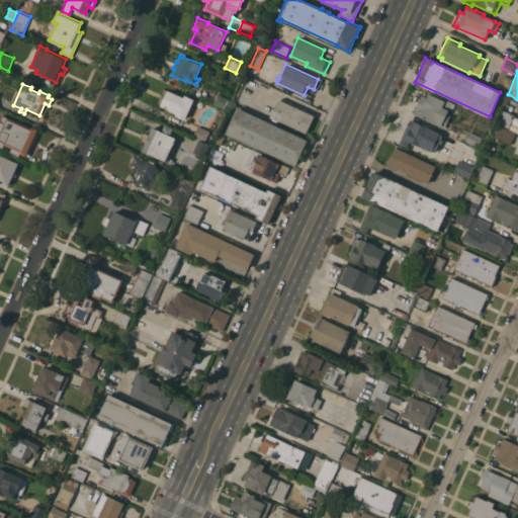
[(175,115),(176,113),(168,110),(168,109),(161,105),(157,103),(164,88),(181,96),(182,93),(194,99),(185,119),(175,115)]
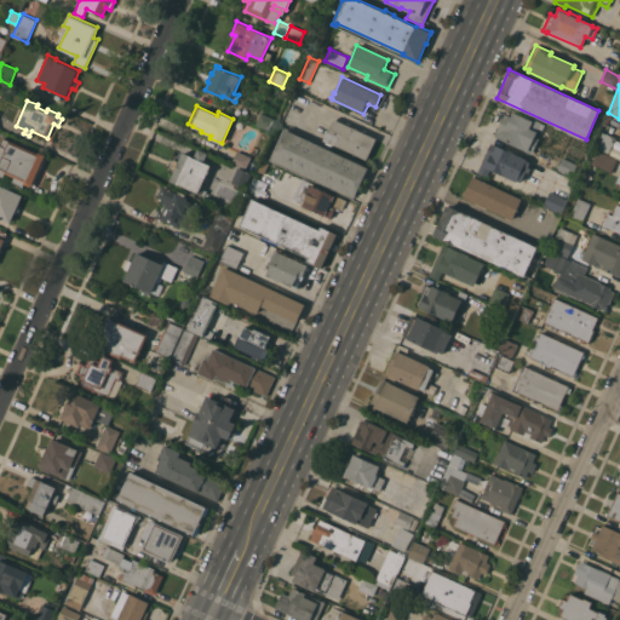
[(275,119),(270,131),(256,124),(260,112),(275,119)]
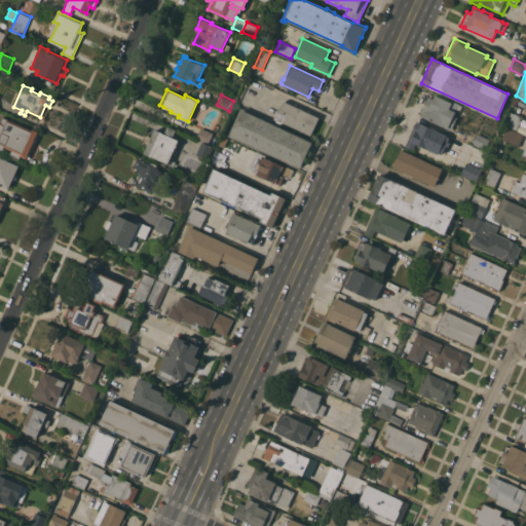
[(451,130),(425,118),(426,118),(419,115),(428,97),(434,99),(436,95),(438,96),(444,99),(445,98),(459,104),(457,109),(459,110),(456,117),(457,117),(451,130)]
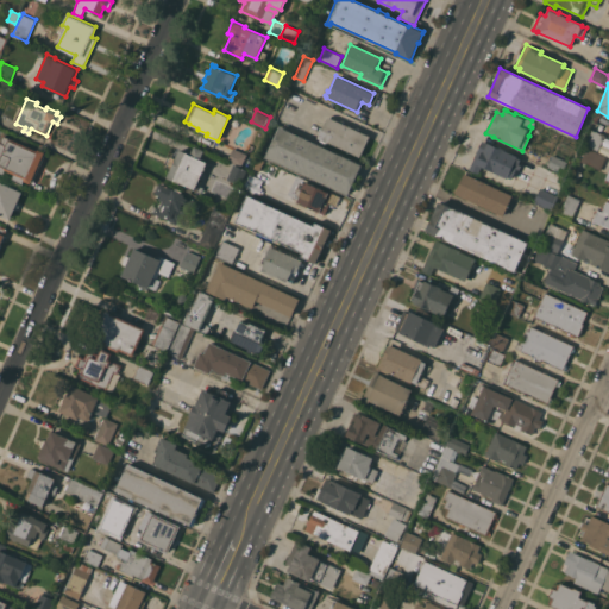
[(328,142),(327,143),(318,138),(327,117),(330,118),(330,117),(370,136),(360,156),(328,142)]
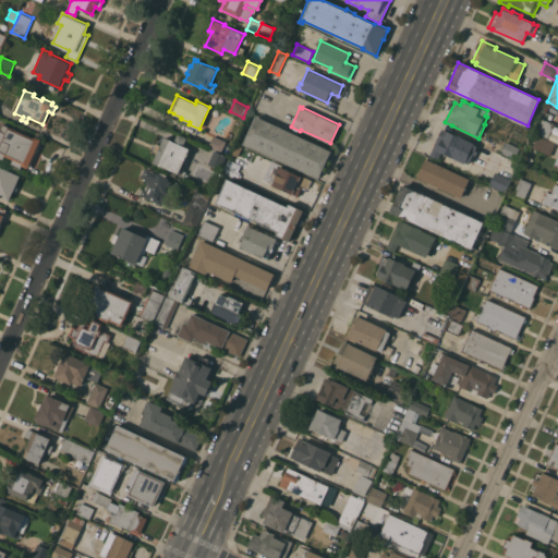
[(256,116),(331,150),(319,178),(244,143),(256,116)]
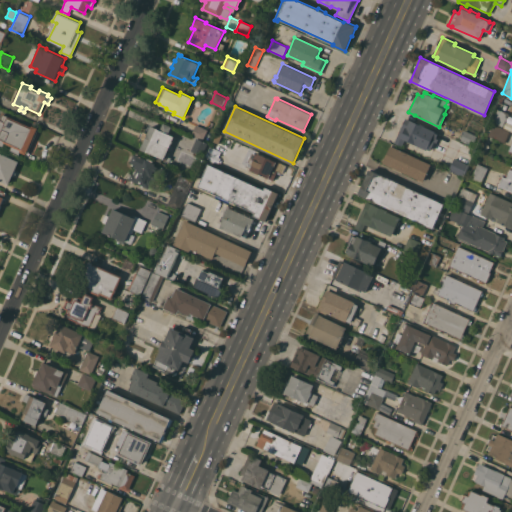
[(511,114),(511,117),(507,129),(491,122),(497,108),(511,114)]
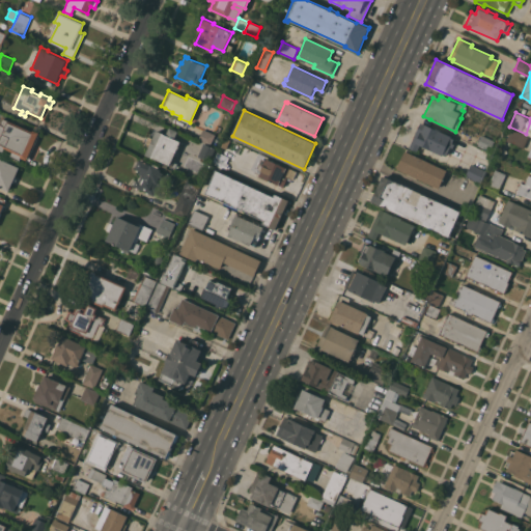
[(0,124),(2,118),(8,121),(9,119),(16,122),(15,124),(16,124),(17,123),(24,127),(23,128),(32,132),(33,130),(40,133),(28,160),(27,160),(21,158),(19,161),(8,157),(10,150),(5,148),(3,151),(0,149),(0,124)]
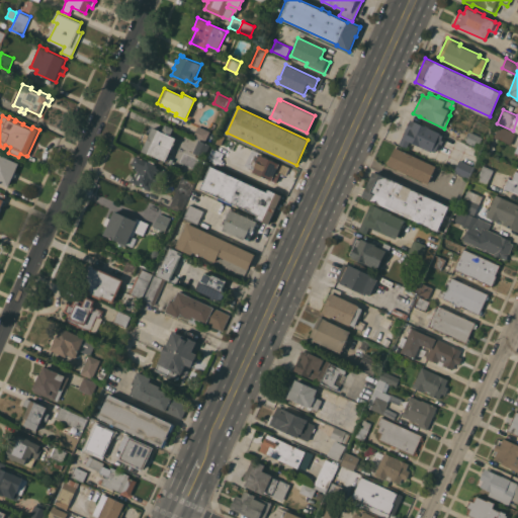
[(410,119),(419,123),(420,122),(431,127),(430,128),(435,131),(436,130),(443,133),(442,135),(443,136),(441,140),(443,141),(442,144),(439,143),(435,152),(432,151),(431,152),(409,142),(407,148),(399,145),(410,119)]
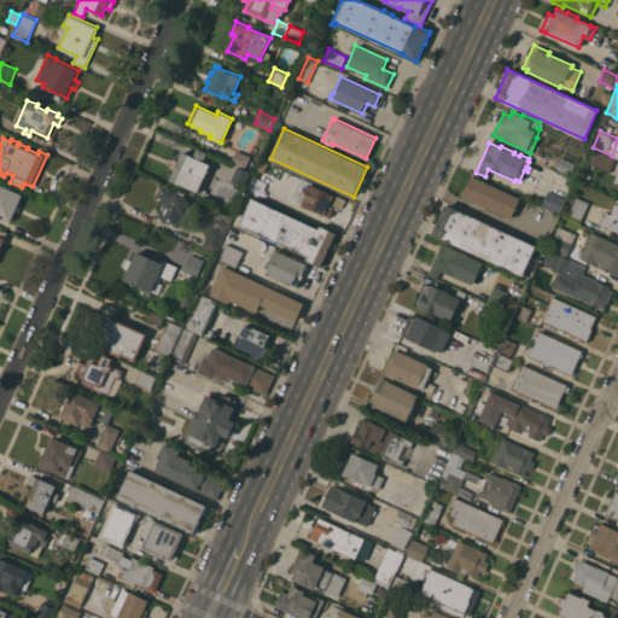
[(207,172),(215,175),(208,190),(207,190),(204,194),(198,192),(197,192),(169,179),(173,170),(168,168),(173,158),(178,161),(182,151),(193,156),(197,149),(207,152),(203,161),(210,164),(207,172)]
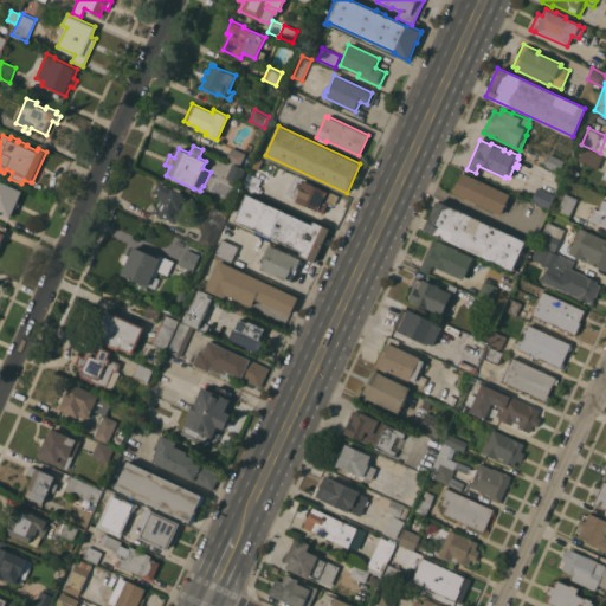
[(232,147),(245,153),(240,166),(226,160),(232,147)]
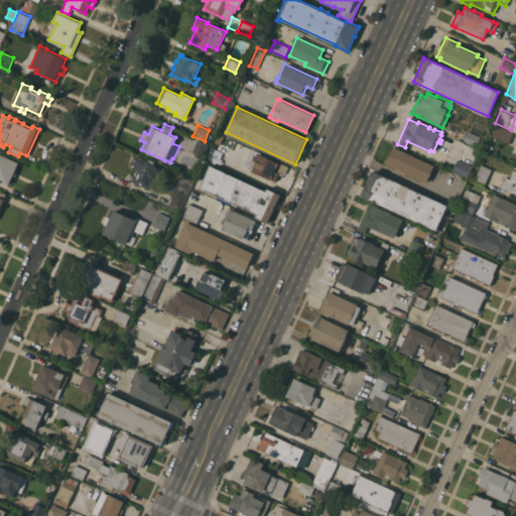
[(508,143),(492,137),(497,125),(513,132),(508,143)]
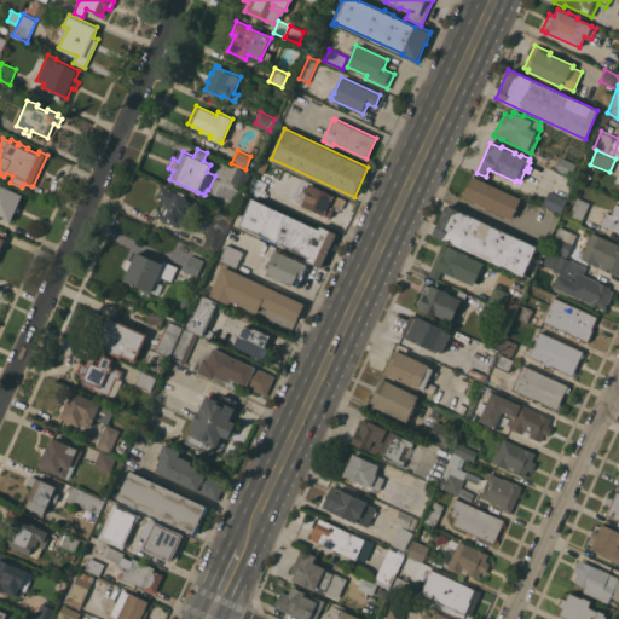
[(571,177),(556,169),(561,157),(577,163),(571,177)]
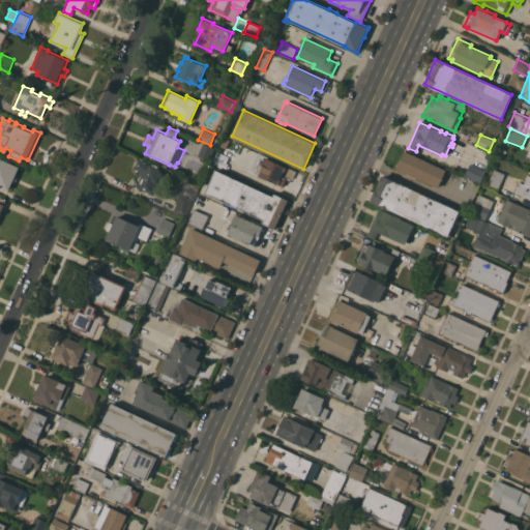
[(215,148),(209,162),(208,160),(203,171),(194,167),(198,155),(197,155),(203,143),(215,148)]
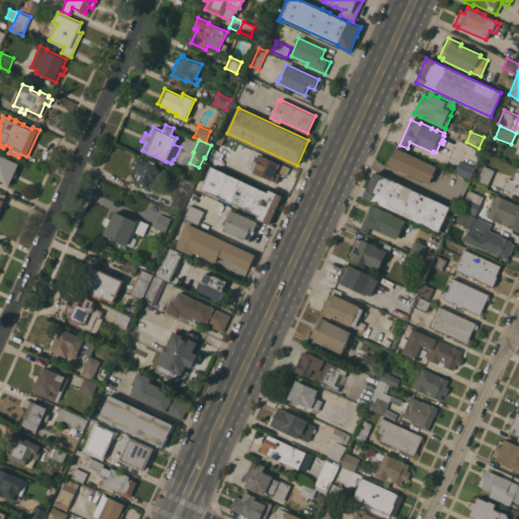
[(437,166),(429,184),(387,165),(395,147),(437,166)]
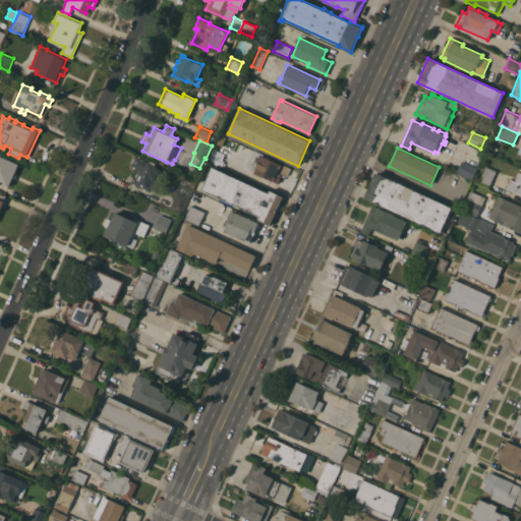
[(8,187),(0,183),(0,155),(19,164),(15,172),(15,173),(16,174),(16,176),(16,177),(15,178),(14,178),(12,179),(8,187)]
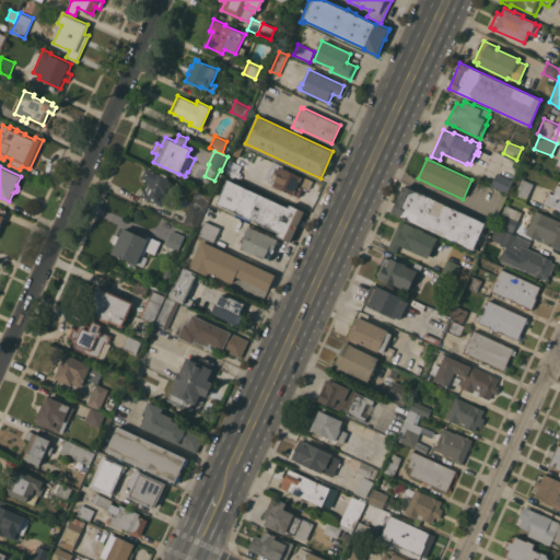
[(276,166),(280,168),(281,166),(295,173),(296,173),(305,177),(302,186),(304,187),(299,197),(272,185),(273,184),(272,183),(275,178),(271,176),(276,166)]
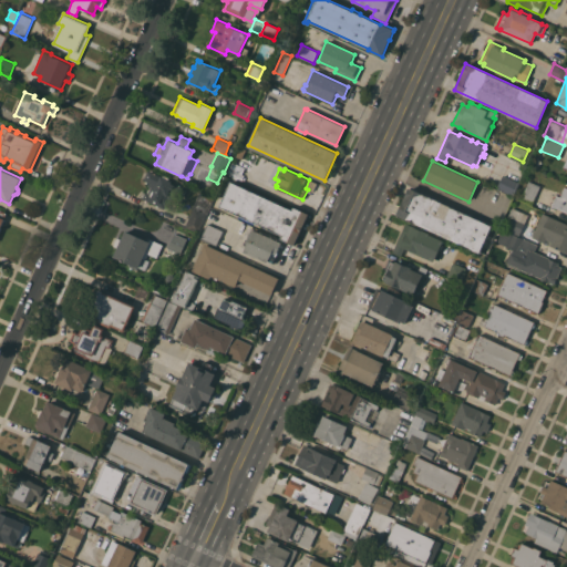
[(158,205),(157,207),(155,206),(156,204),(147,199),(146,202),(144,200),(145,198),(143,198),(143,197),(141,196),(143,192),(145,193),(145,192),(146,192),(150,186),(147,185),(150,182),(147,182),(146,184),(144,183),(145,181),(144,179),(144,178),(142,177),(145,171),(147,172),(148,169),(150,171),(151,169),(153,171),(152,172),(163,176),(163,175),(169,177),(169,179),(172,181),(171,183),(186,189),(182,200),(175,197),(172,205),(169,203),(167,207),(165,206),(164,207),(158,205)]
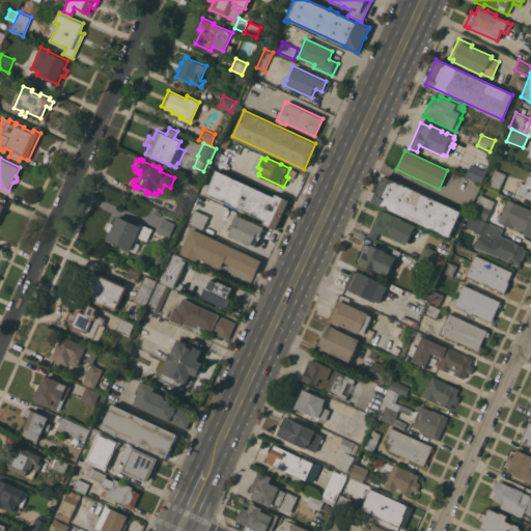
[(486,171),(481,183),(466,175),(471,164),(486,171)]
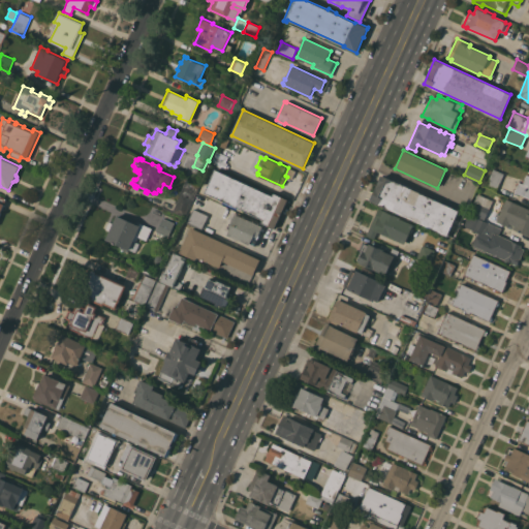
[(496,190),(486,186),(493,168),(503,173),(496,190)]
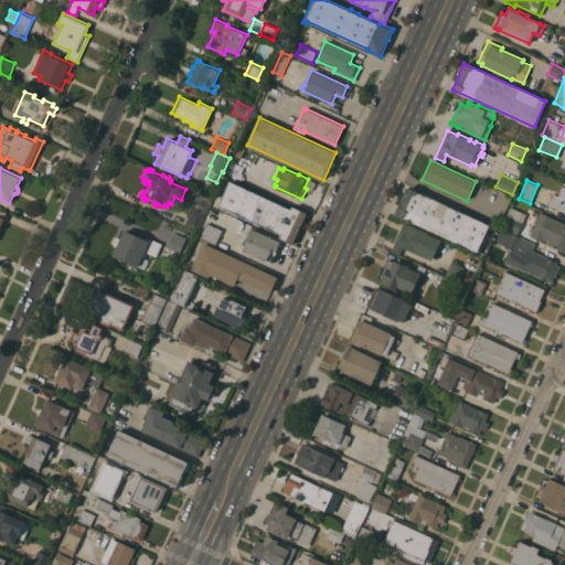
[(291,209),(292,208),(307,214),(292,244),(279,237),(280,234),(219,205),(230,181),(291,209)]
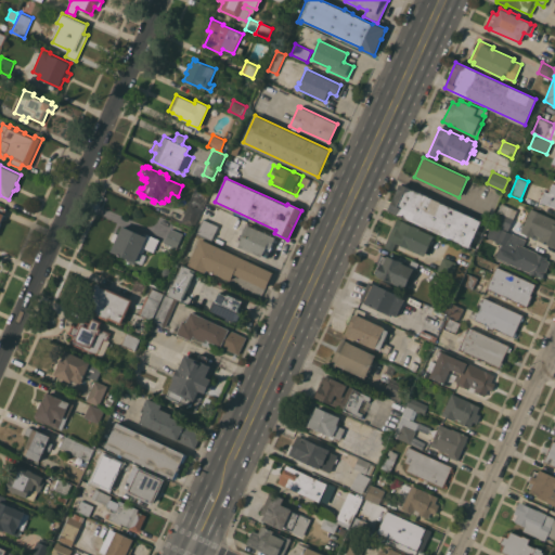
[(482,220),(470,246),(469,246),(468,247),(388,209),(400,183),(482,220)]
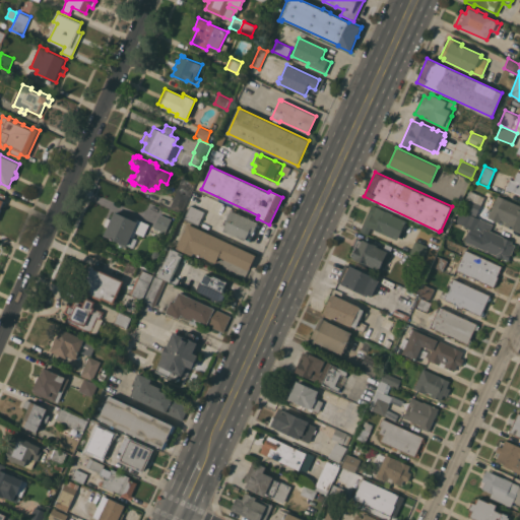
[(511,179),(515,181),(518,172),(519,172),(519,193),(507,188),(511,179)]
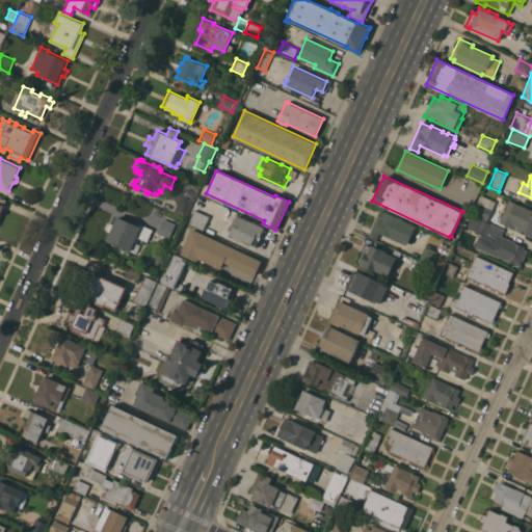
[(202,184),(194,200),(181,194),(188,178),(202,184)]
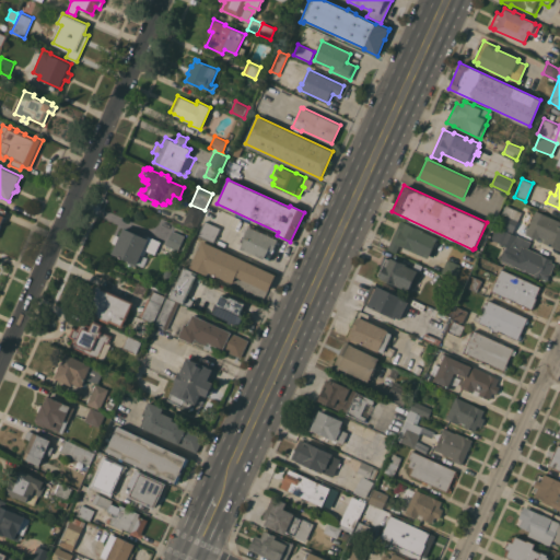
[(196,230),(183,223),(191,205),(203,211),(196,230)]
